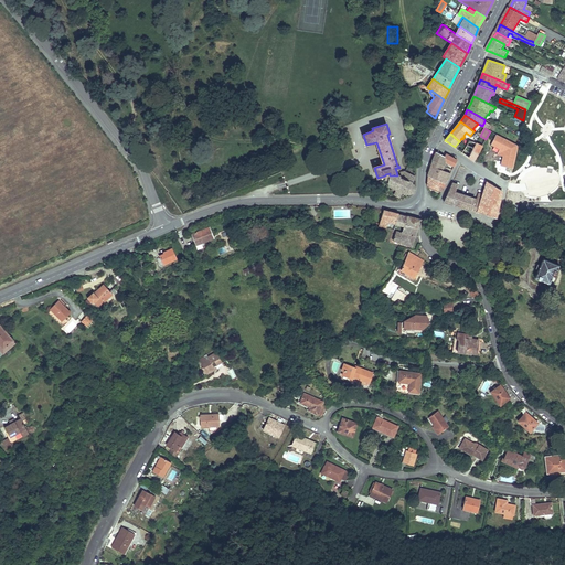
[(502,150),(501,152),(501,153),(503,153),(501,166),(512,168),(518,145),(497,135),(491,145),(502,150)]
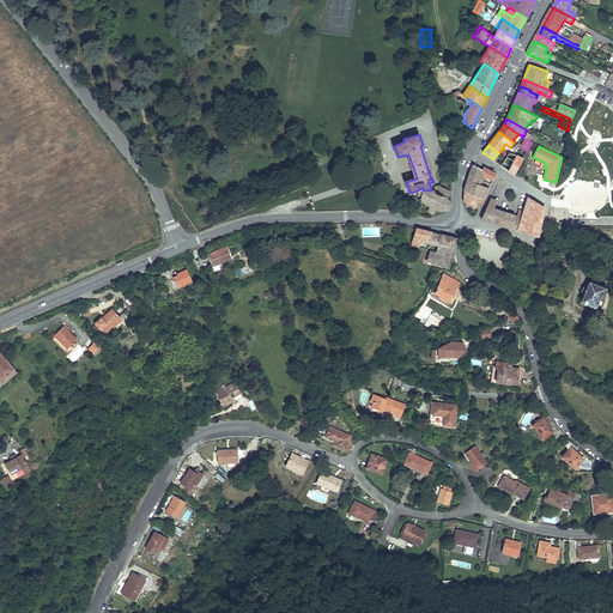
[(501,155),(495,161),(501,165),(509,171),(517,156),(509,152),(505,158),(502,156),(501,155)]
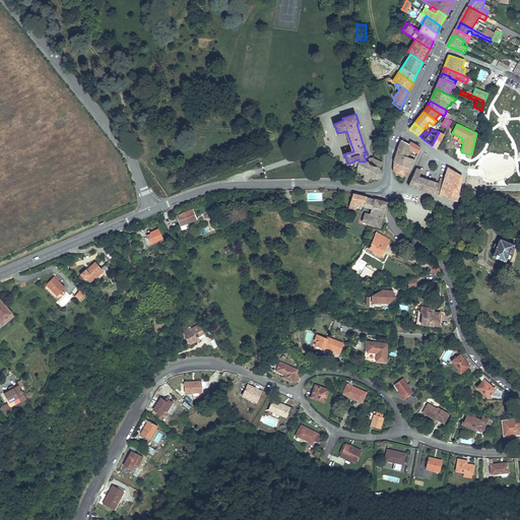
[(439,132),(432,145),(436,148),(444,134),(439,132)]
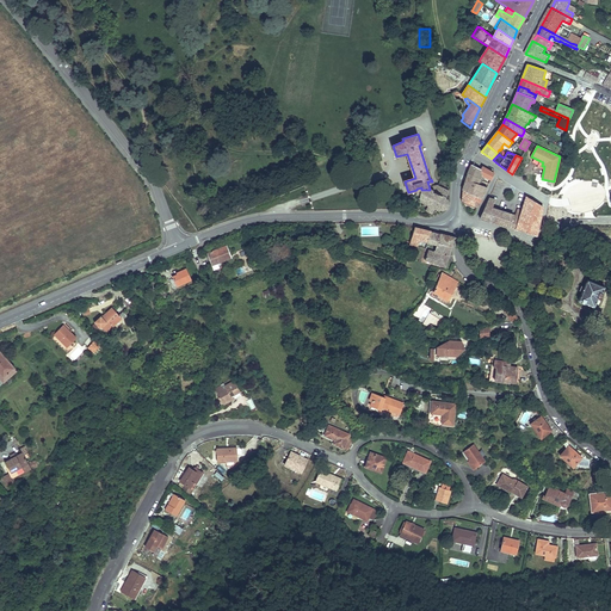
[(471,165),(468,173),(477,178),(479,174),(481,176),(485,177),(492,179),(494,173),(482,167),(481,170),(471,165)]
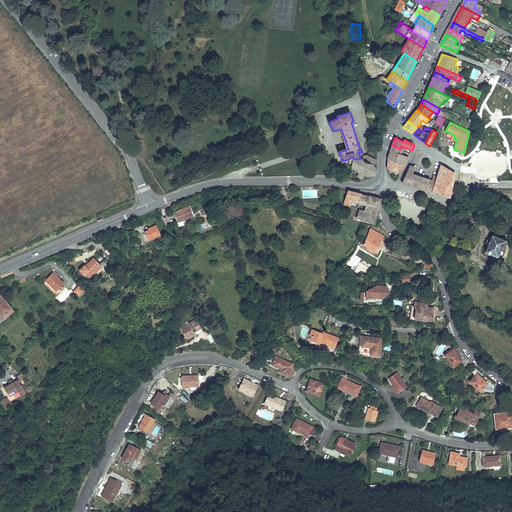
[(404,166),(408,157),(401,154),(402,150),(400,149),(392,145),(387,159),(388,159),(404,166)]
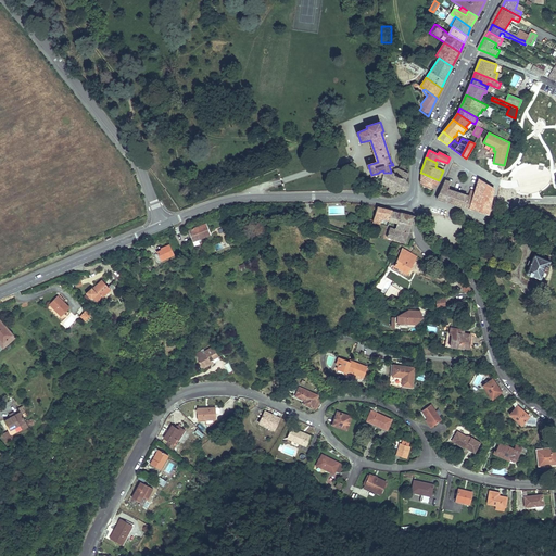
[(408,174),(403,172),(400,177),(394,174),(395,174),(392,172),(391,172),(391,173),(383,173),(383,174),(382,178),(381,180),(382,180),(382,182),(387,185),(386,187),(389,188),(388,191),(393,194),(396,189),(400,191),(401,190),(403,191),(406,190),(408,186),(407,181),(405,181),(408,174)]
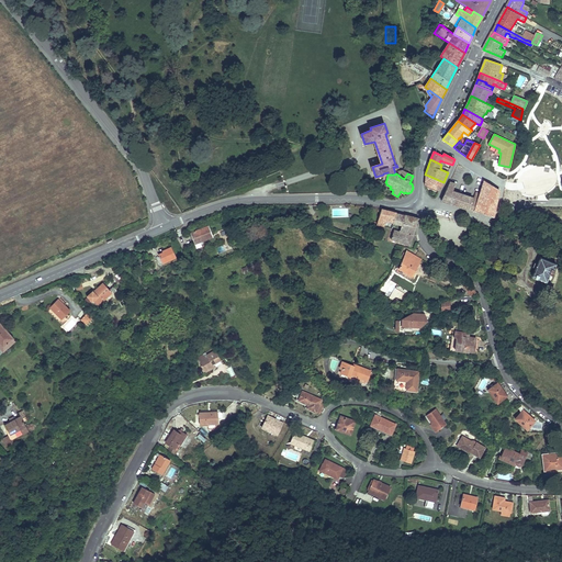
[(439,191),(444,182),(426,175),(425,186),(439,191)]
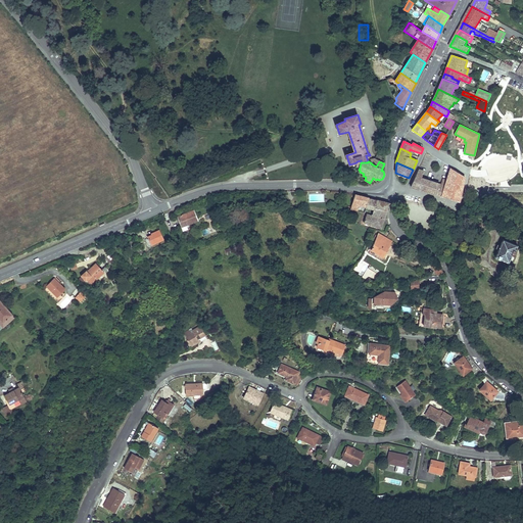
[(450,168),(446,181),(446,184),(442,197),(459,202),(460,202),(465,177),(450,168)]
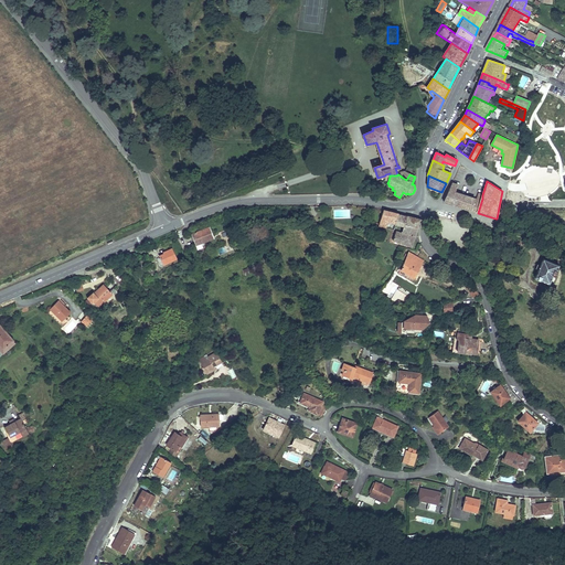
[(456,192),(458,184),(452,183),(444,201),(478,213),(482,199),(480,198),(480,196),(478,195),(477,200),(456,192)]
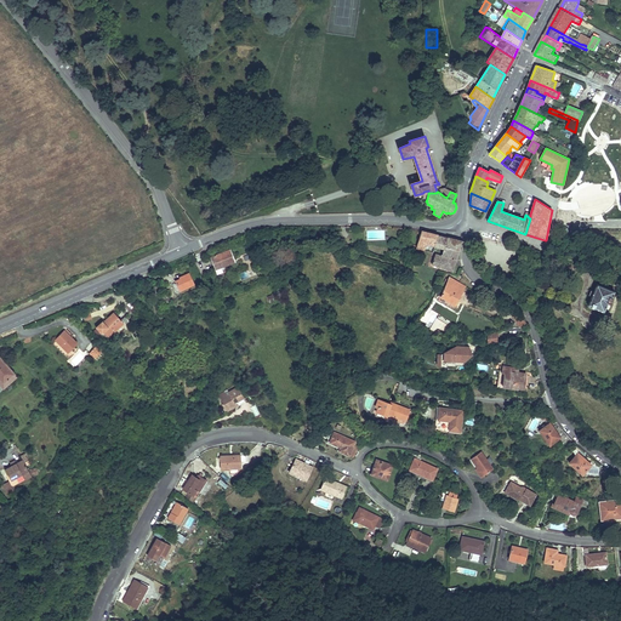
[(425,250),(427,243),(436,245),(438,235),(421,231),(417,245),(416,249),(425,250)]
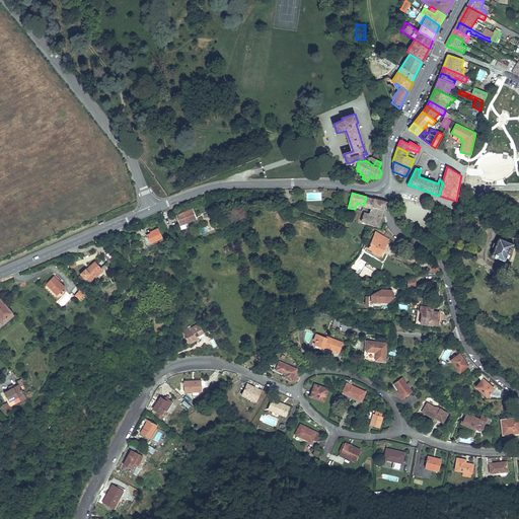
[(372,206),(374,199),(366,197),(364,205),(372,207),(372,206)]
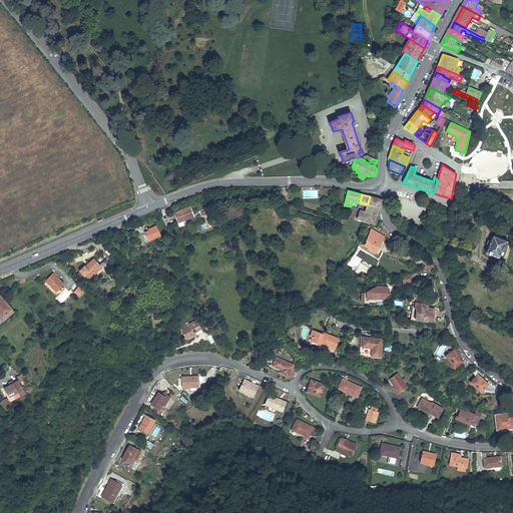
[(370,196),(368,203),(380,206),(383,199),(370,196)]
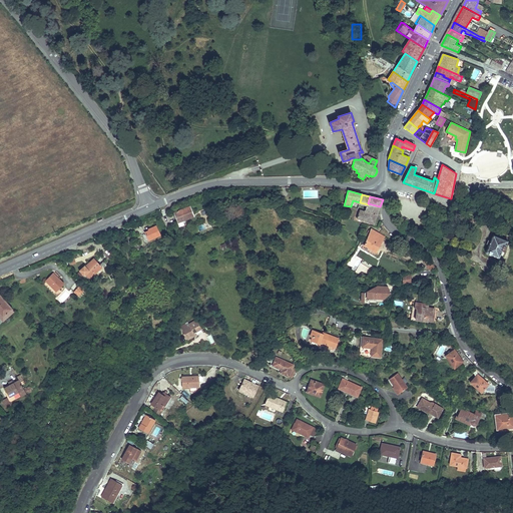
[(398,198),(398,208),(416,208),(416,198),(398,198)]
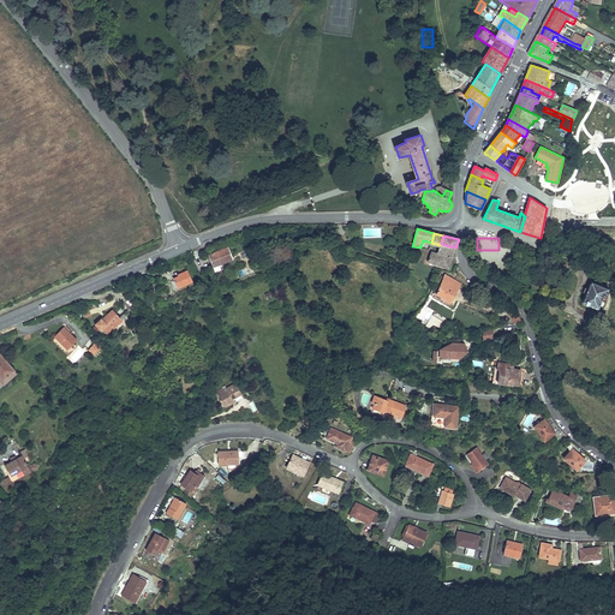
[(452,257),(455,248),(441,244),(441,245),(439,254),(452,257)]
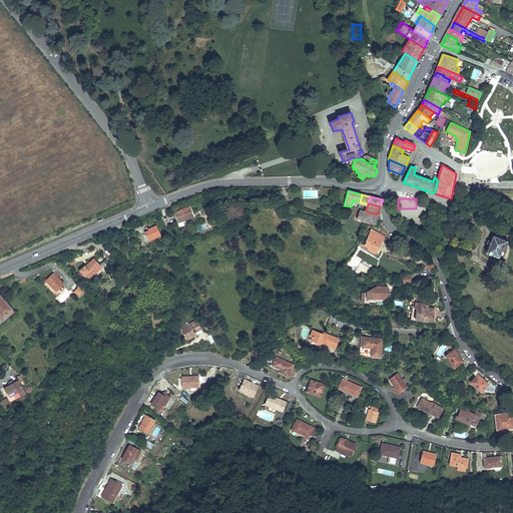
[(179,226),(184,224),(182,220),(194,216),(190,206),(181,209),(178,210),(173,212),(177,222),(178,222),(179,226)]
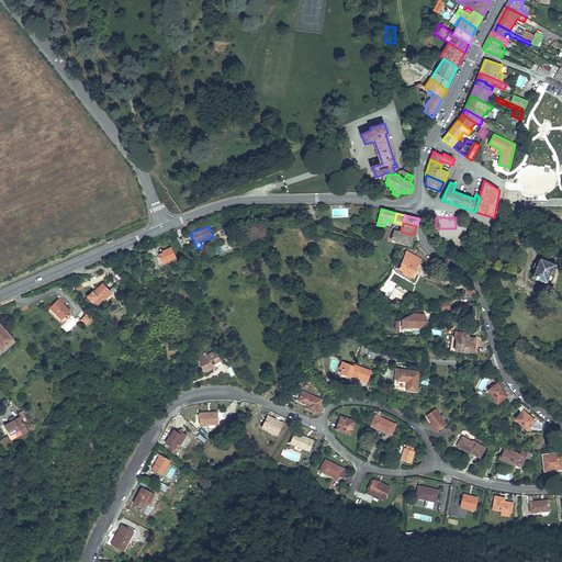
[(394,229),(391,238),(409,245),(413,235),(401,232),(394,229)]
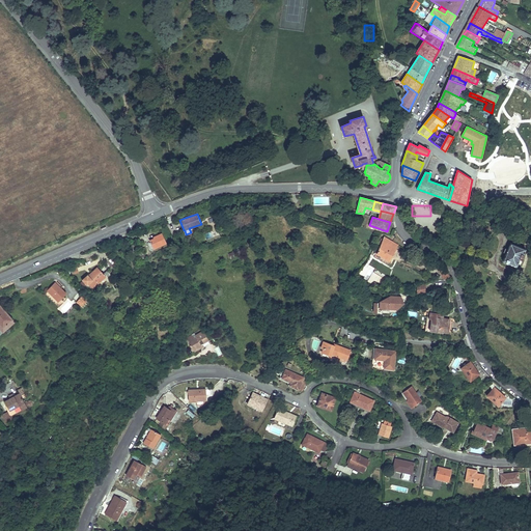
[(151,243),(148,244),(151,250),(166,243),(162,233),(156,236),(157,238),(155,239),(150,241),(151,243)]
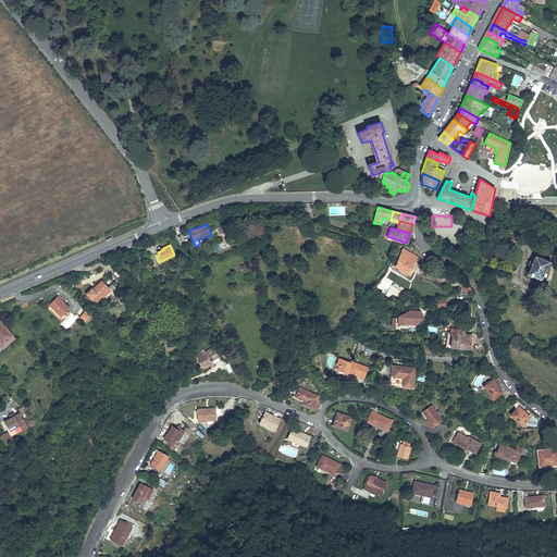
[(409,274),(418,257),(403,248),(403,250),(400,250),(398,255),(400,256),(398,261),(396,265),(409,274)]
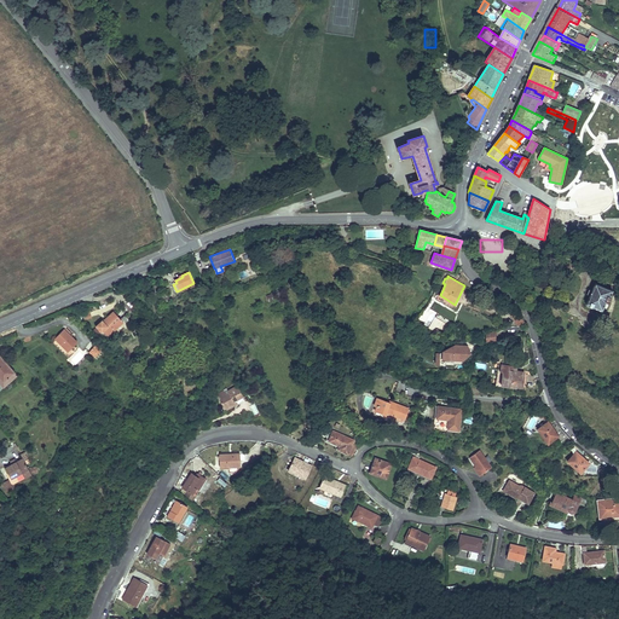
[(590,295),(586,305),(588,305),(588,306),(593,308),(593,307),(602,311),(606,301),(608,302),(611,298),(611,296),(613,290),(595,283),(593,290),(589,289),(588,294),(590,295)]
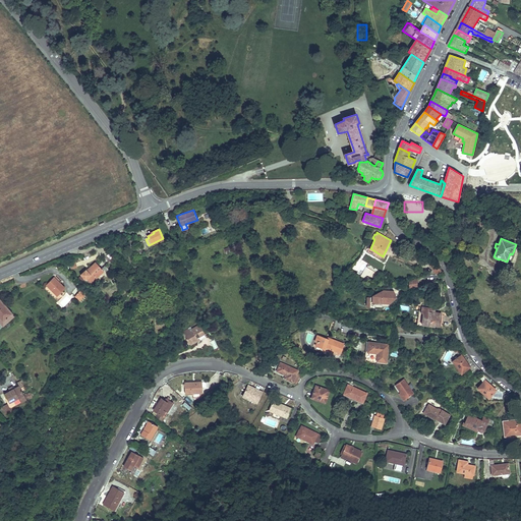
[(134,247),(138,255),(143,252),(139,244),(134,247)]
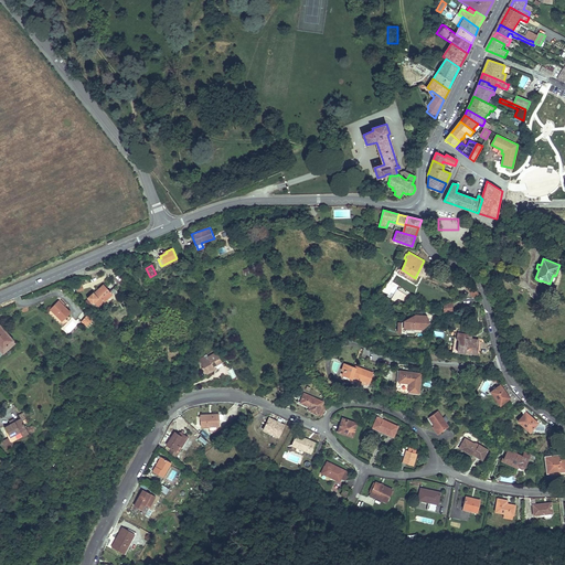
[(466,286),(473,297),(479,296),(479,294),(472,283),(470,280),(466,286)]
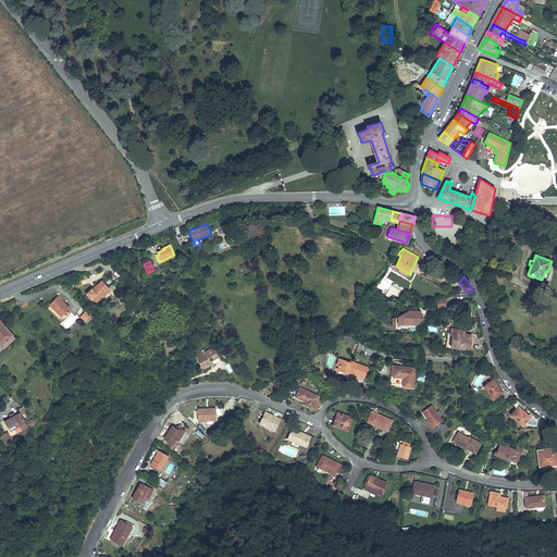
[(91,298),(93,298),(97,302),(102,296),(103,297),(109,293),(107,291),(110,288),(103,281),(96,286),(97,287),(94,291),(93,289),(87,294),(91,298)]
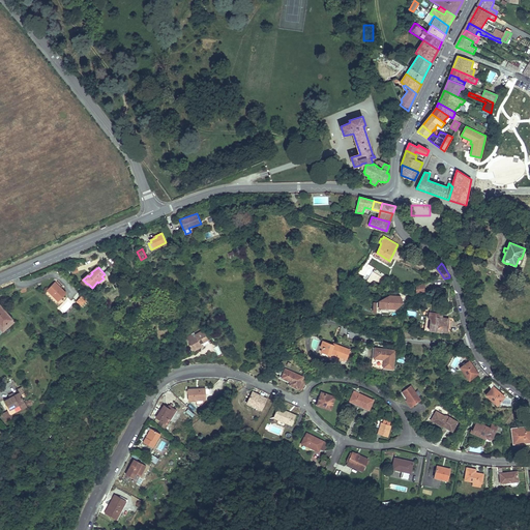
[(55,282),(48,290),(59,301),(66,293),(55,282)]
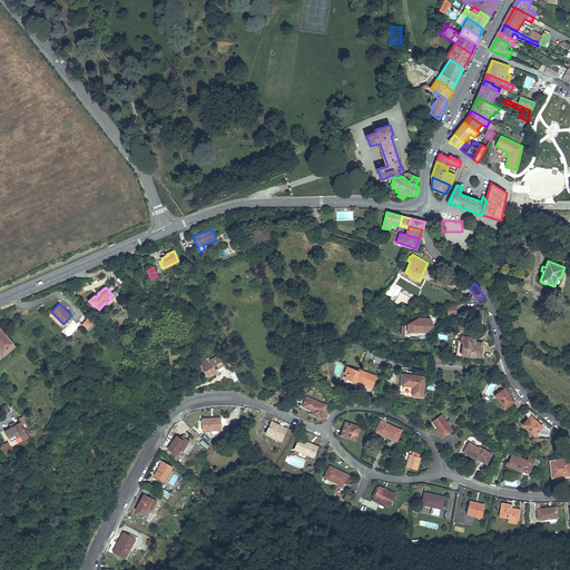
[(446,305),(446,314),(457,315),(457,305),(446,305)]
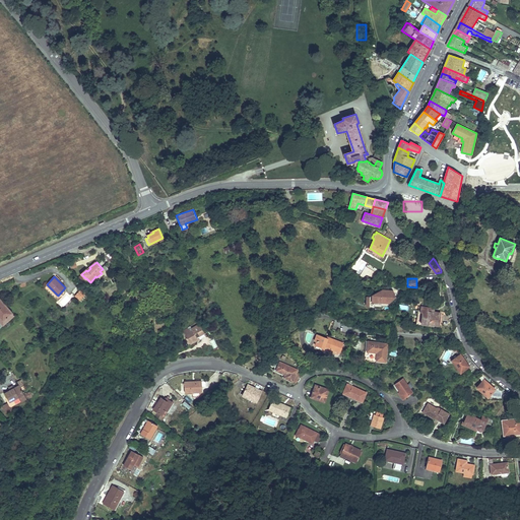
[(366,295),(366,306),(374,306),(374,302),(394,302),(393,288),(371,289),(371,295),(366,295)]
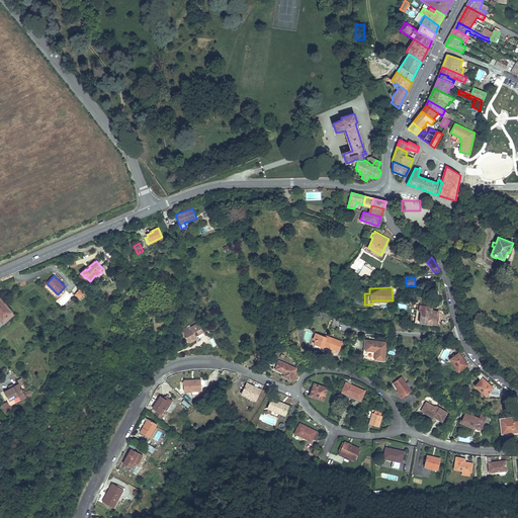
[(63,306),(72,296),(67,291),(58,300),(63,306)]
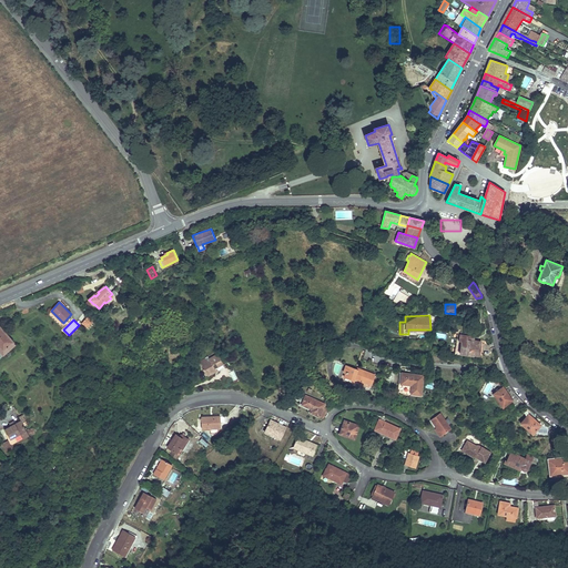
[(0,347),(3,352),(13,343),(0,326),(0,347)]
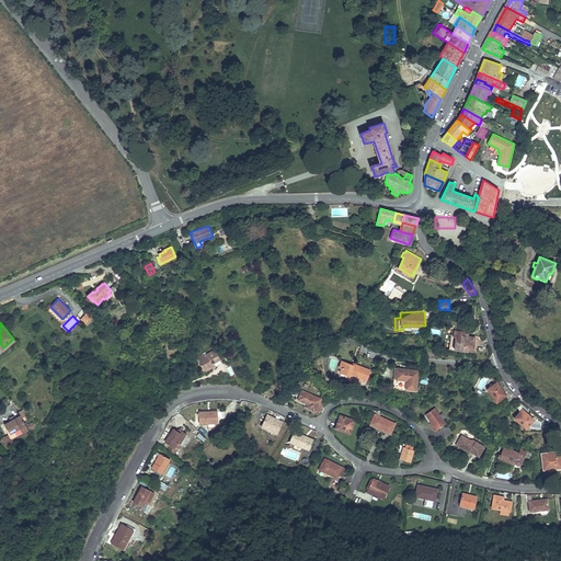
[(454,331),(454,336),(456,338),(454,348),(468,351),(468,350),(473,351),(476,339),(476,338),(467,336),(467,333),(454,331)]
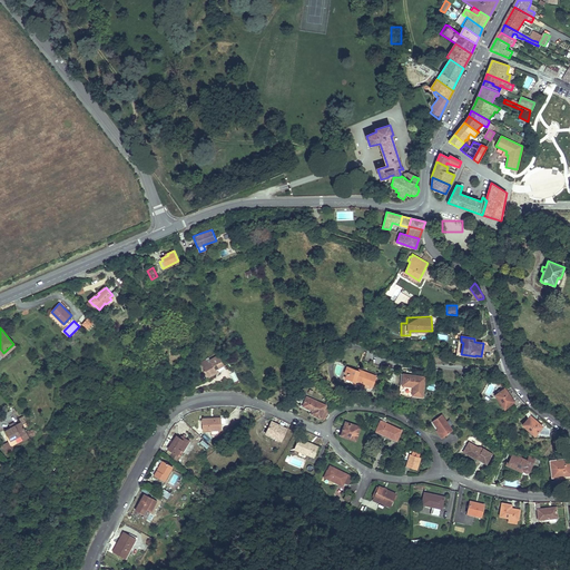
[(3,353),(0,349),(0,353),(3,357),(16,346),(13,344),(3,353)]
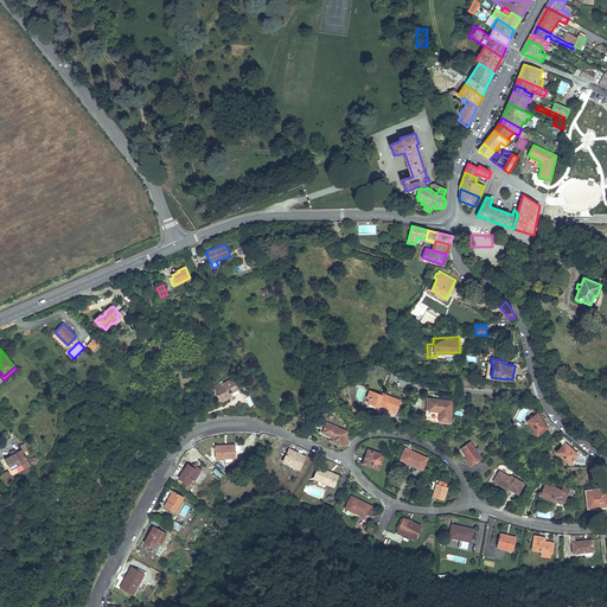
[(219,384),(213,387),(222,401),(230,396),(230,394),(240,389),(234,378),(224,384),(224,385),(222,388),(219,384)]
